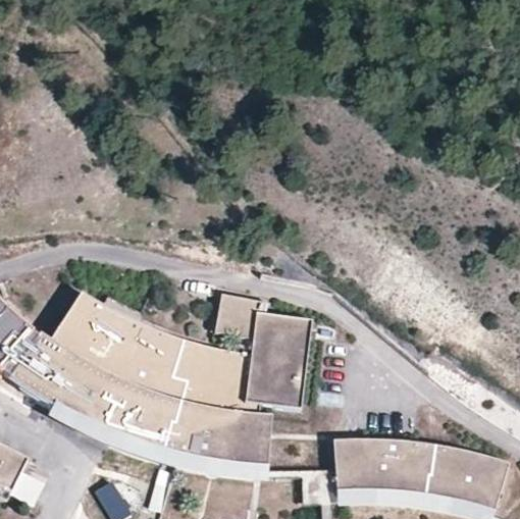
[(128,316),(80,291),(47,344),(14,320),(0,307),(0,374),(19,388),(74,418),(126,440),(162,453),(200,462),(252,467),(261,406),(301,407),(311,315),(255,309),(251,350),(202,342),(171,332),(128,316)]
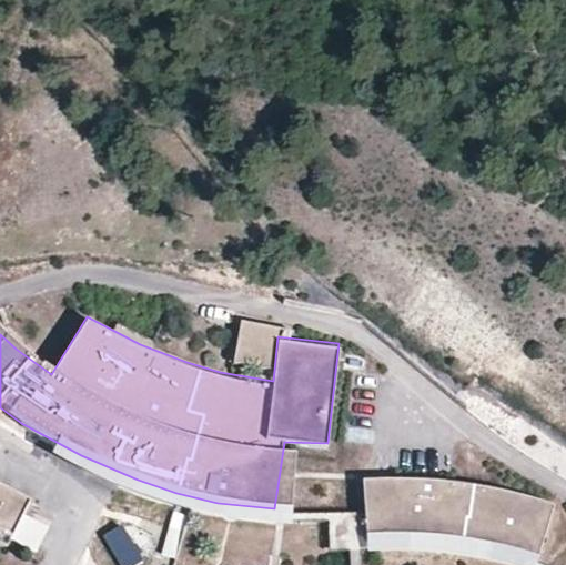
[(407,477),(360,478),(364,538),(435,537),(482,544),(534,555),(553,498),(512,490),(470,481),(407,477)]
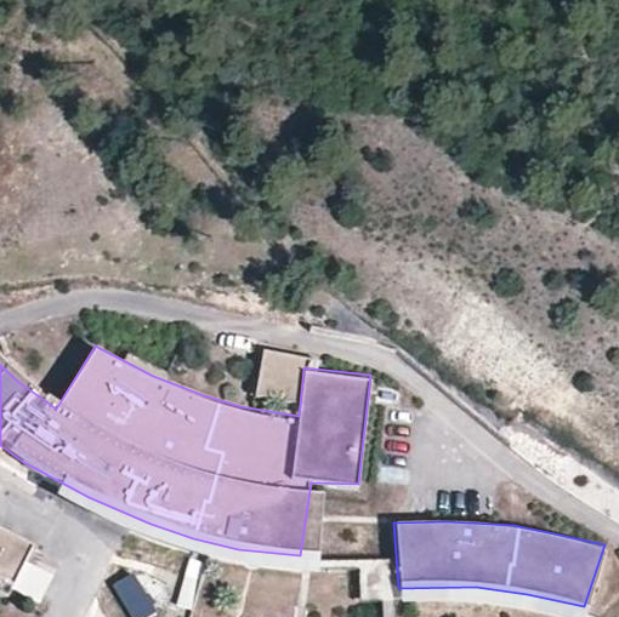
[(32,538),(0,523),(0,589),(4,592),(32,538)]
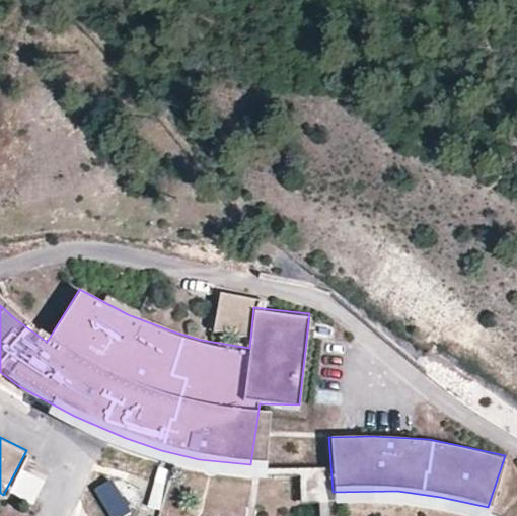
[(108,515),(126,515),(131,514),(114,478),(94,487),(108,515)]
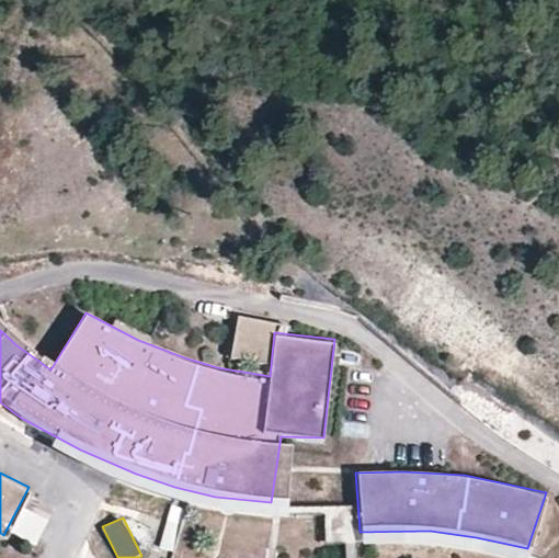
[(162,517),(159,548),(173,549),(178,519),(162,517)]
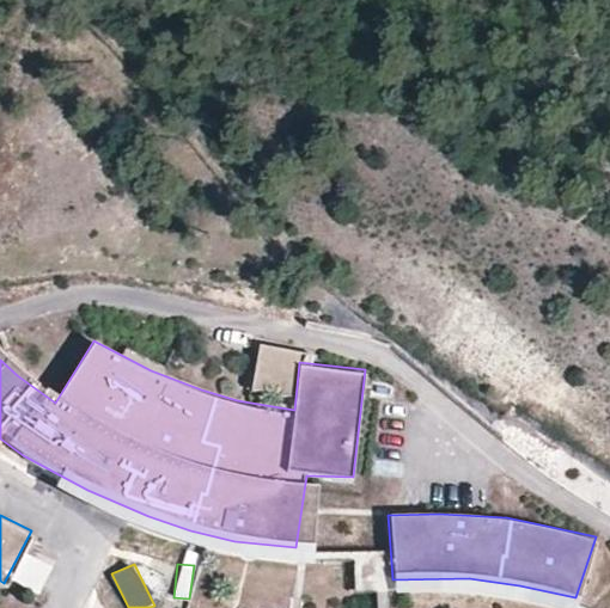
[(379,596),(379,607),(389,607),(389,595),(379,596)]
